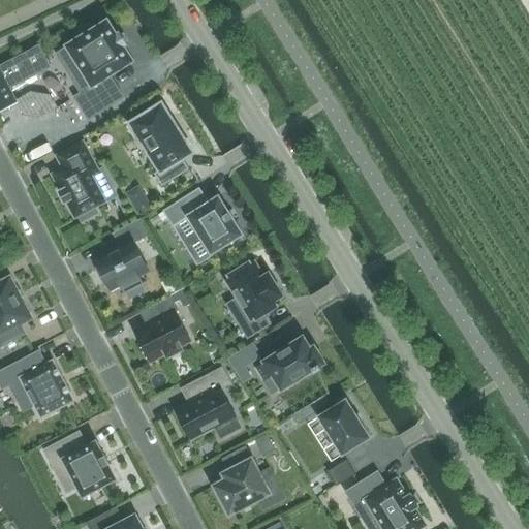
[(74,97),(89,119),(123,97),(111,76),(132,62),(132,63),(134,61),(133,60),(125,47),(127,45),(119,33),(117,34),(109,21),(107,19),(106,21),(93,29),(90,24),(78,32),(81,36),(67,44),(65,45),(66,48),(67,48),(91,87),(74,97)]
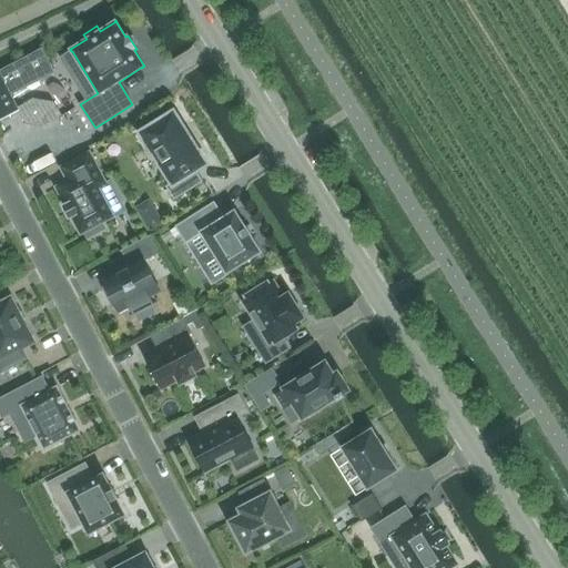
[(0,120),(17,111),(18,111),(19,111),(18,109),(10,94),(52,73),(54,72),(53,71),(42,51),(43,51),(42,49),(40,50),(0,71),(0,120)]
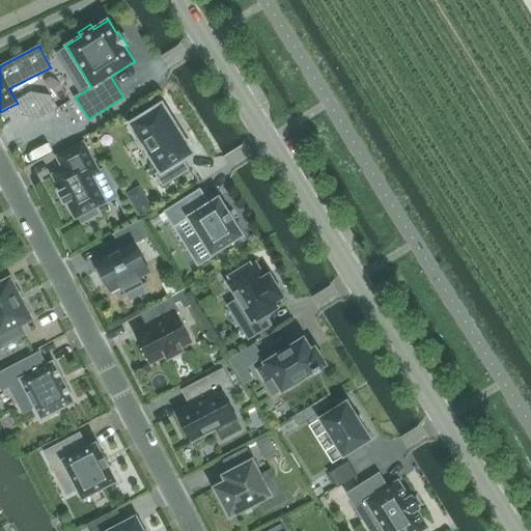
[(162,106),(132,124),(161,170),(155,174),(163,187),(190,170),(183,159),(192,154),(162,106)]
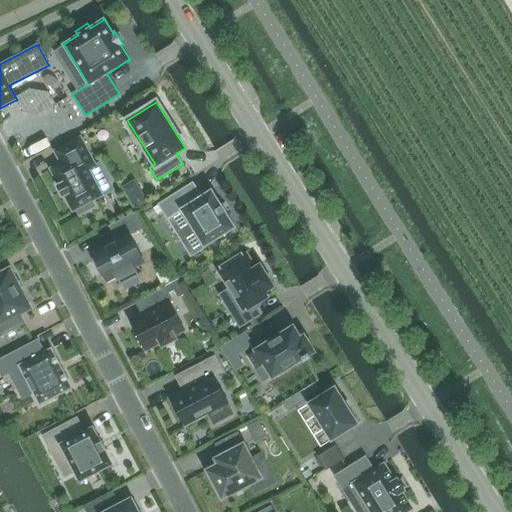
[(51,168),(50,169),(51,170),(63,194),(72,210),(72,212),(74,211),(76,209),(79,215),(95,206),(92,201),(101,196),(103,196),(102,194),(89,170),(96,166),(81,137),(54,151),(61,163),(51,168)]
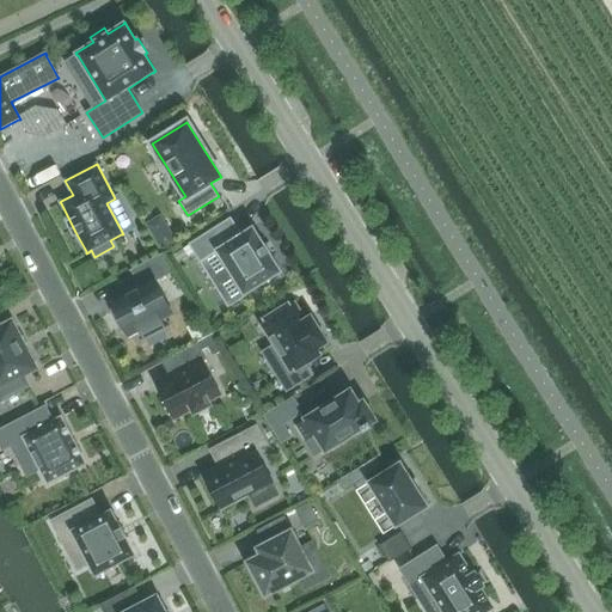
[(243,293),(244,295),(246,294),(246,293),(280,273),(281,271),(280,270),(270,255),(269,252),(265,246),(264,244),(254,228),(255,228),(254,226),(251,227),(251,228),(240,234),(231,219),(196,240),(207,257),(216,251),(218,251),(244,293),(243,293)]
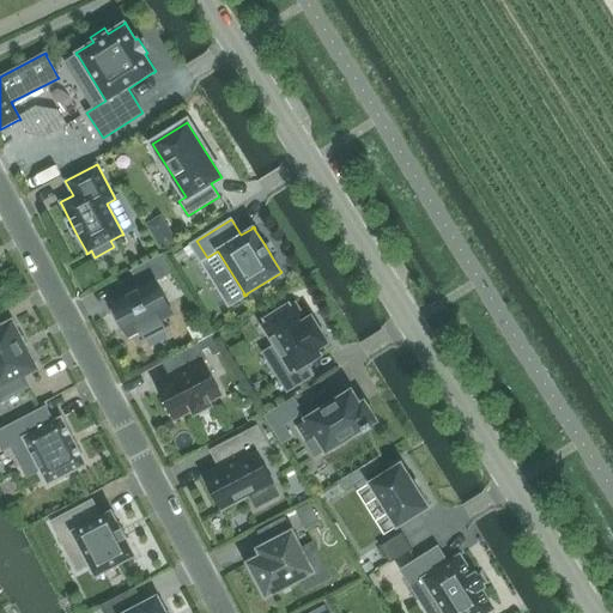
[(111,310),(109,307),(108,307),(123,335),(125,335),(122,331),(127,328),(131,335),(140,331),(144,339),(140,340),(140,343),(169,327),(169,326),(165,328),(161,320),(173,313),(156,280),(173,272),(176,277),(176,275),(162,254),(127,272),(127,273),(133,271),(141,286),(113,302),(116,308),(111,310)]
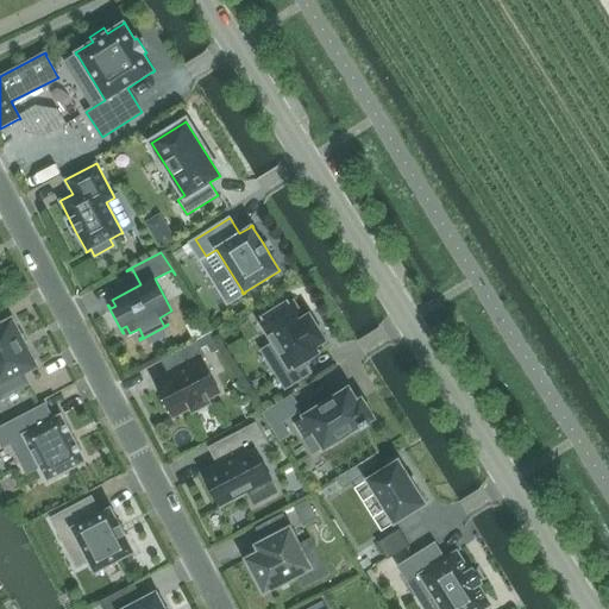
[(259,322),(288,368),(276,375),(286,389),(311,374),(302,360),(322,349),(319,343),(322,339),(314,327),(315,326),(309,318),(305,320),(293,301),(259,322)]
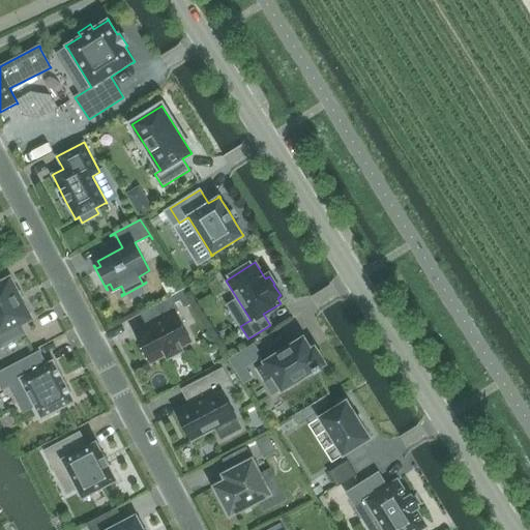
[(0,346),(23,334),(19,325),(29,320),(30,320),(31,319),(30,318),(23,304),(24,303),(24,302),(22,302),(18,295),(20,294),(19,293),(18,293),(10,281),(10,280),(9,278),(8,280),(0,284),(0,346)]
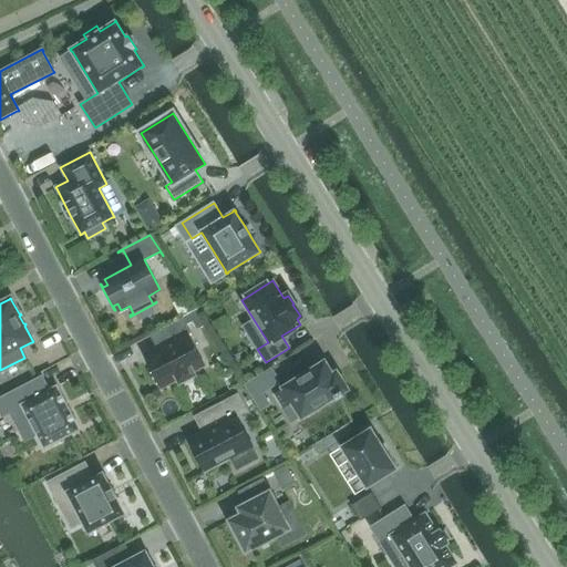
[(197,309),(183,317),(183,318),(187,326),(193,322),(197,330),(207,325),(197,309)]
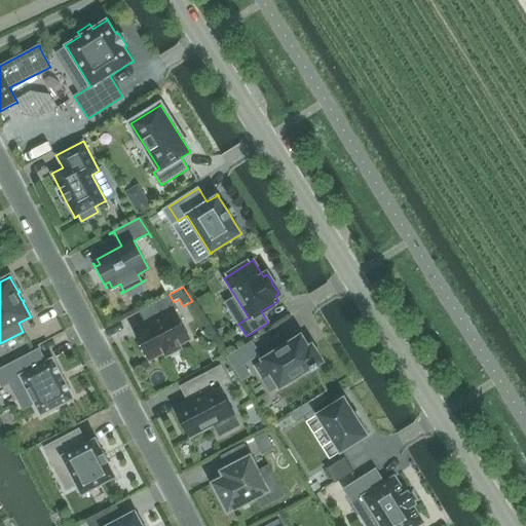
[(134,330),(149,360),(165,351),(166,354),(181,348),(179,344),(190,338),(175,309),(177,308),(174,302),(170,295),(147,307),(153,320),(134,330)]
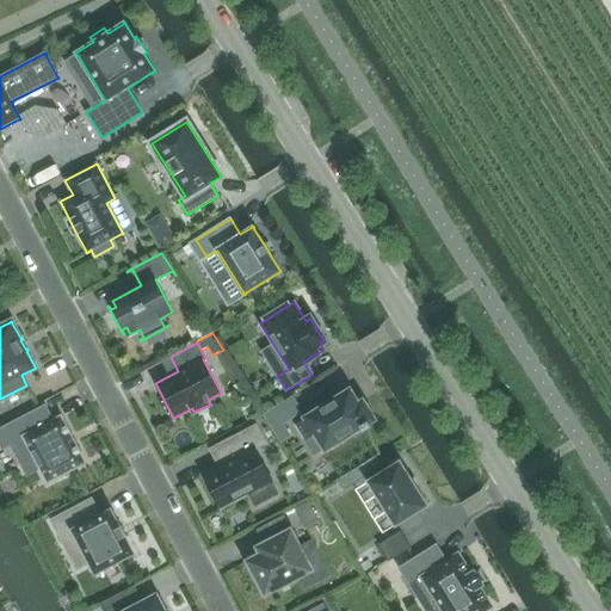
[(350,392),(297,424),(307,439),(316,433),(326,448),(360,426),(364,431),(371,426),(369,423),(374,420),(363,401),(358,405),(350,392)]
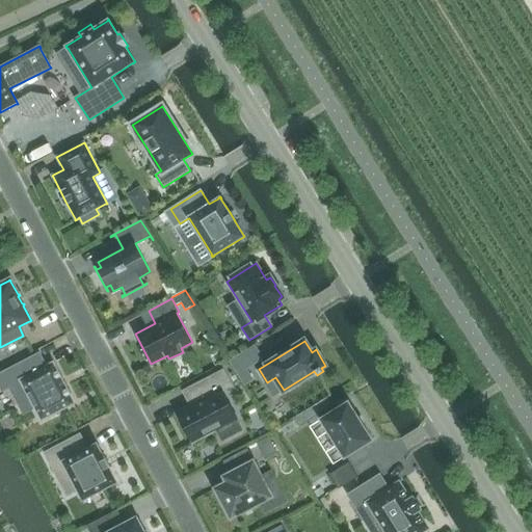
[(253,379),(246,369),(263,358),(255,345),(230,361),(244,384),(253,379)]
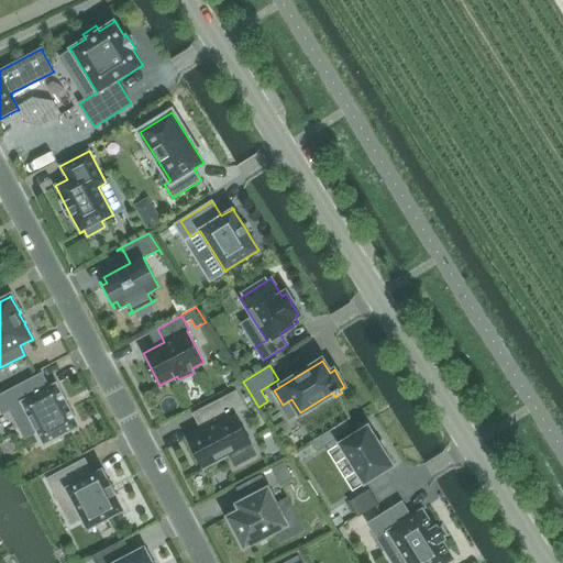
[(79,427),(78,424),(57,385),(56,384),(55,384),(55,385),(48,388),(42,374),(0,395),(0,408),(2,414),(22,404),(44,445),(77,427),(77,428),(79,427)]
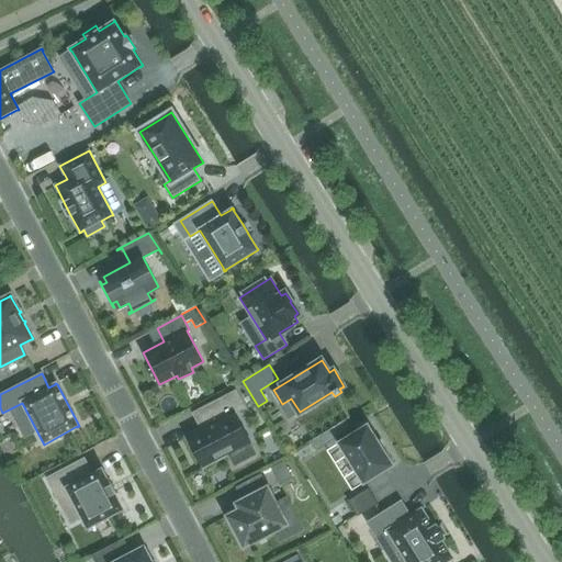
[(197,412),(204,427),(187,436),(192,446),(198,458),(203,468),(250,442),(235,413),(245,407),(236,391),(197,412)]
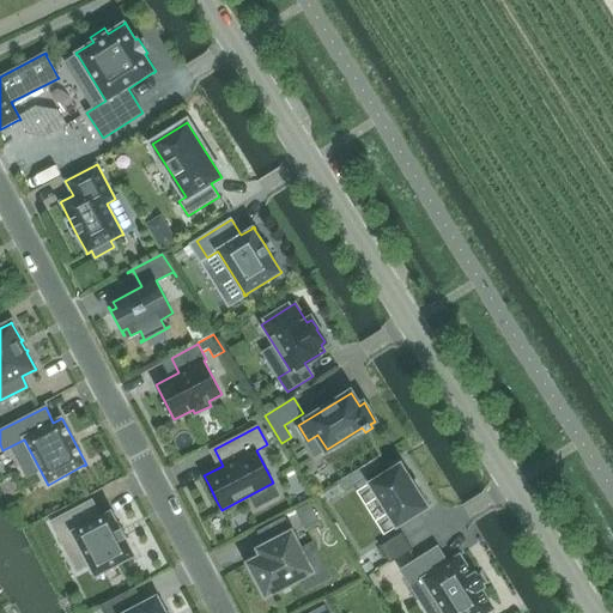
[(369,485),(370,485),(395,526),(396,528),(398,527),(428,509),(430,508),(429,505),(418,490),(418,489),(417,489),(413,481),(412,480),(402,465),(401,462),(400,463),(370,483),(370,481),(369,483),(369,485)]
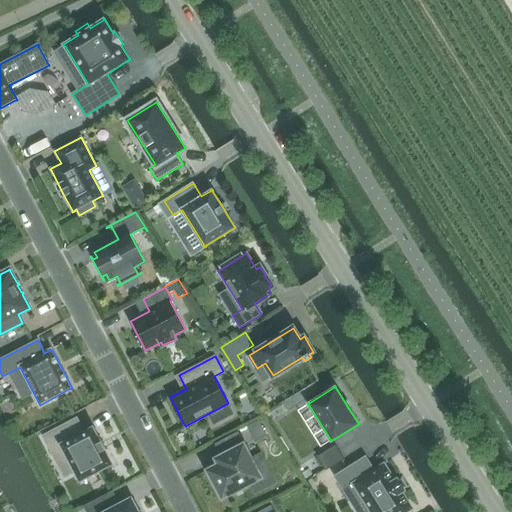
[(105,450),(104,449),(101,442),(100,441),(94,429),(93,427),(91,428),(92,428),(84,432),(77,418),(43,436),(51,451),(62,446),(79,479),(80,481),(82,480),(81,480),(111,464),(111,465),(112,464),(111,462),(105,451),(105,450)]
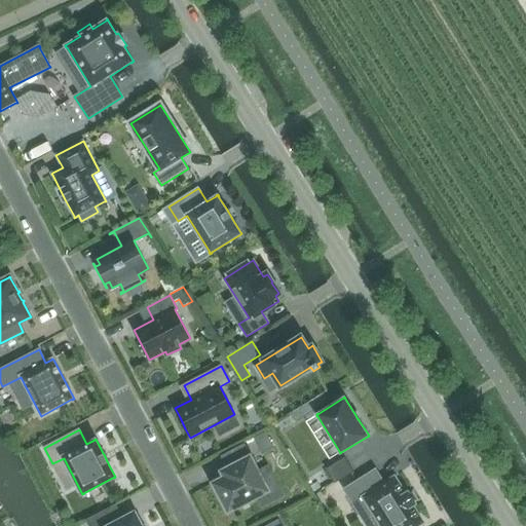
[(265,433),(254,439),(263,454),(274,449),(265,433)]
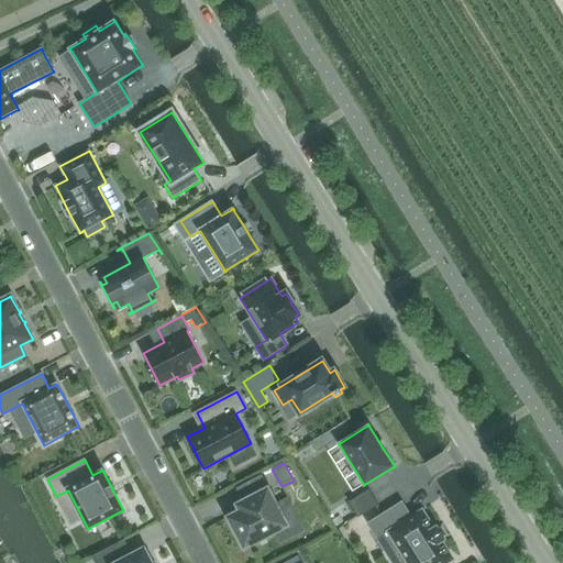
[(242,541),(245,547),(286,525),(268,490),(269,490),(262,476),(236,489),(244,503),(239,505),(242,511),(230,518),(232,523),(242,541)]
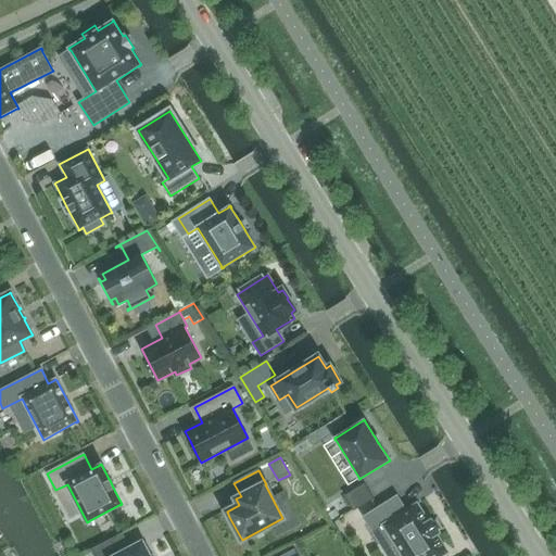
[(365,484),(350,494),(357,507),(373,497),(365,484)]
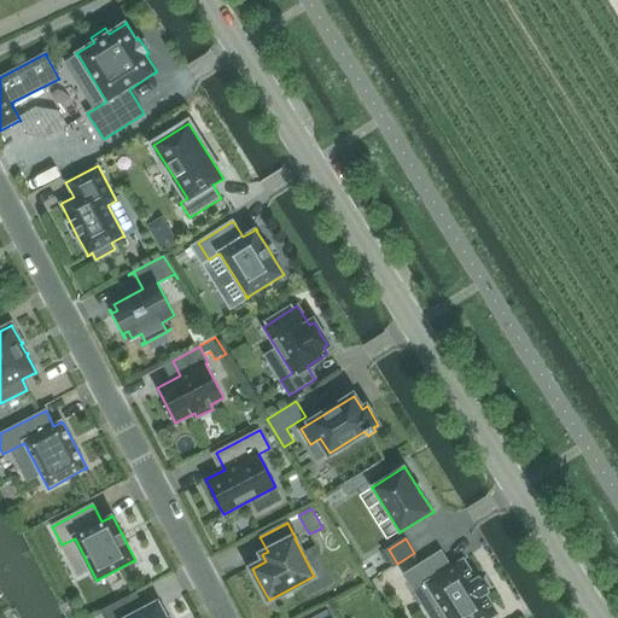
[(448,617),(491,617),(490,617),(495,614),(497,613),(496,611),(484,594),(485,593),(487,593),(488,592),(487,589),(481,579),(479,577),(477,578),(477,579),(476,579),(465,563),(464,560),(461,561),(452,569),(441,552),(404,575),(423,604),(435,596),(448,617)]
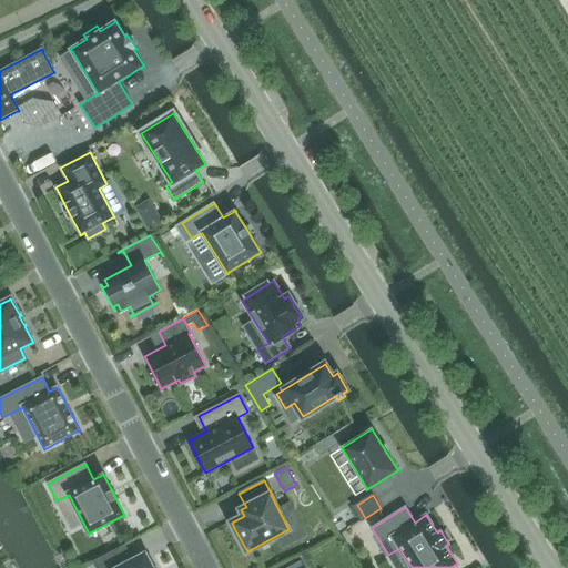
[(124,546),(93,563),(95,567),(151,567),(145,557),(146,557),(145,555),(143,556),(133,561),(124,546)]
